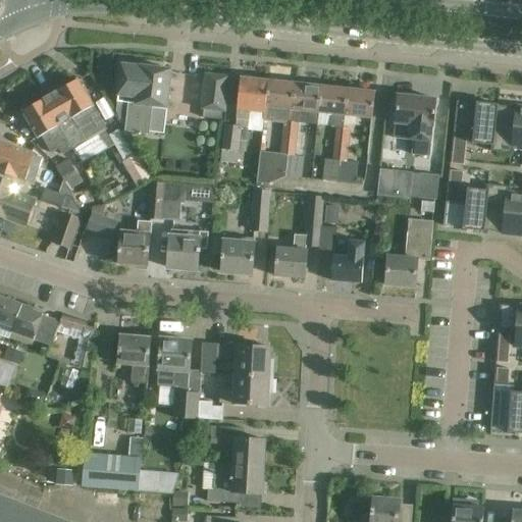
[(119,84),(117,102),(128,104),(126,131),(150,134),(153,106),(167,108),(169,90),(171,69),(121,63),(119,84)]
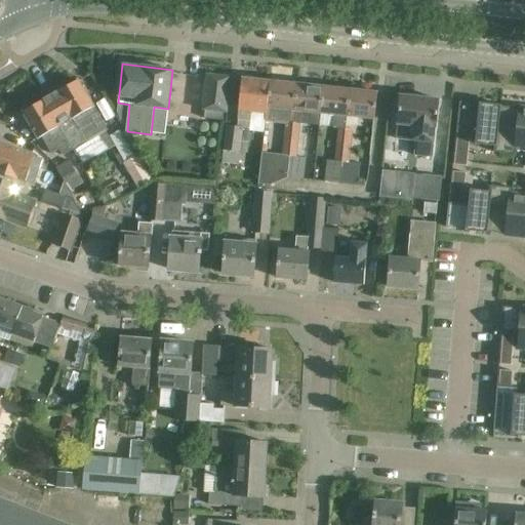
[(202,110),(206,111),(205,119),(224,121),(225,113),(226,113),(230,76),(206,73),(202,110)]
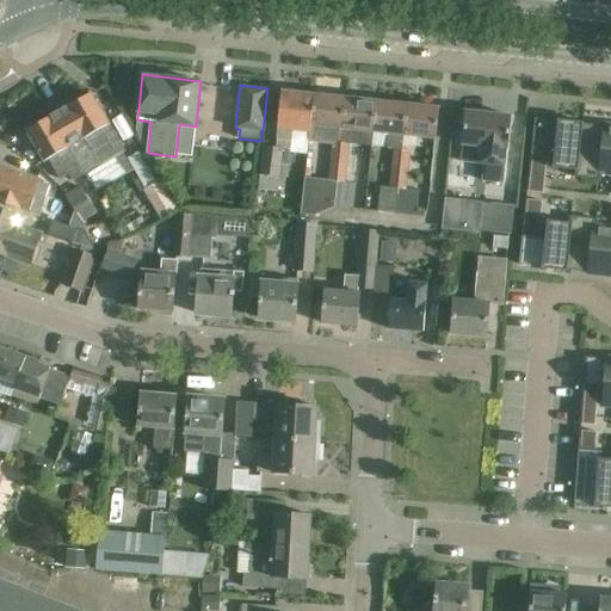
[(308,155),(309,133),(310,124),(314,93),(281,90),(275,148),(261,147),(259,176),(258,190),(278,192),(279,178),(288,178),(291,153),(308,155)]
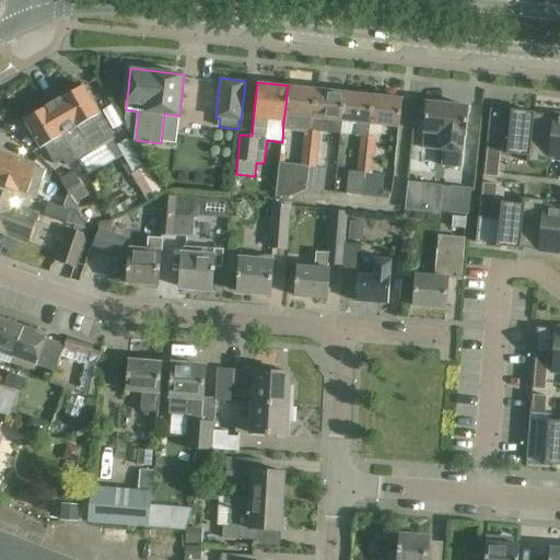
[(80,85),(44,107),(77,160),(90,150),(112,137),(80,85)]
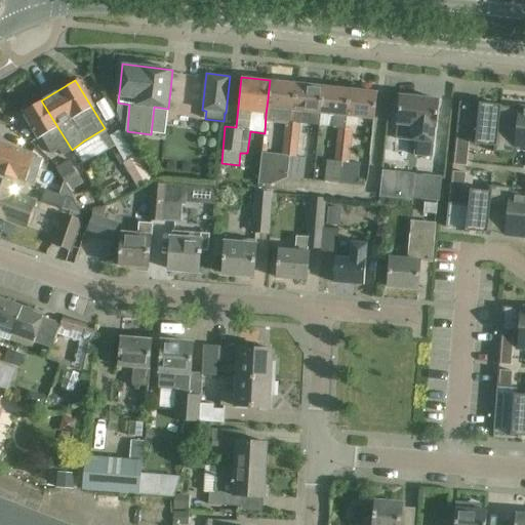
[(270,80),(267,107),(294,110),(296,83),(270,80)]
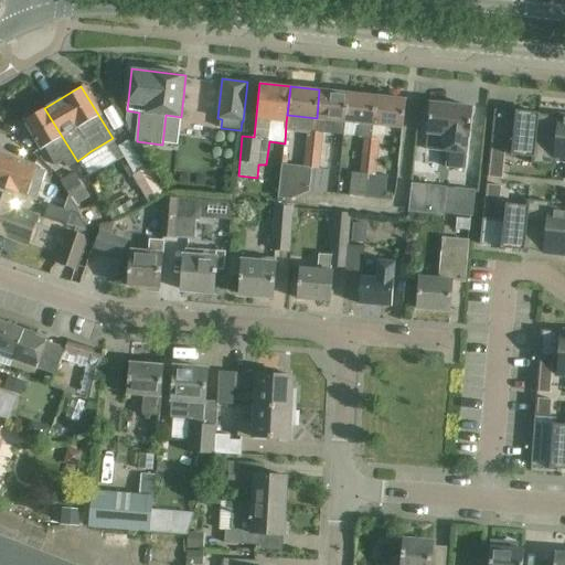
[(345,121),(349,93),(319,89),(317,118),(345,121)]
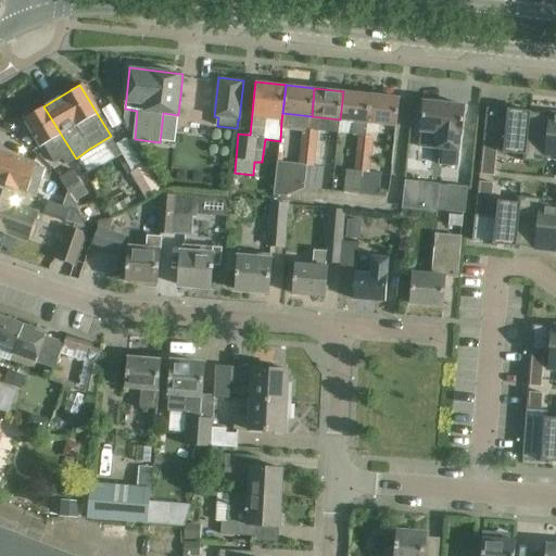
[(343,91),(340,119),(354,121),(353,134),(359,135),(357,152),(371,153),(374,136),(367,136),(368,123),(371,95),(343,91)]
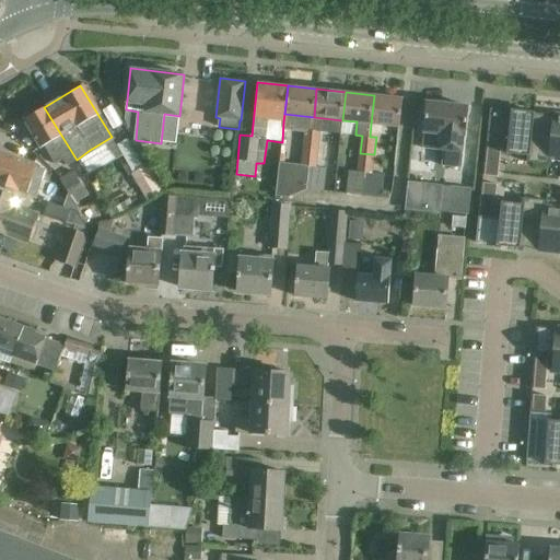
[(374,95),(371,124),(400,127),(403,98),(374,95)]
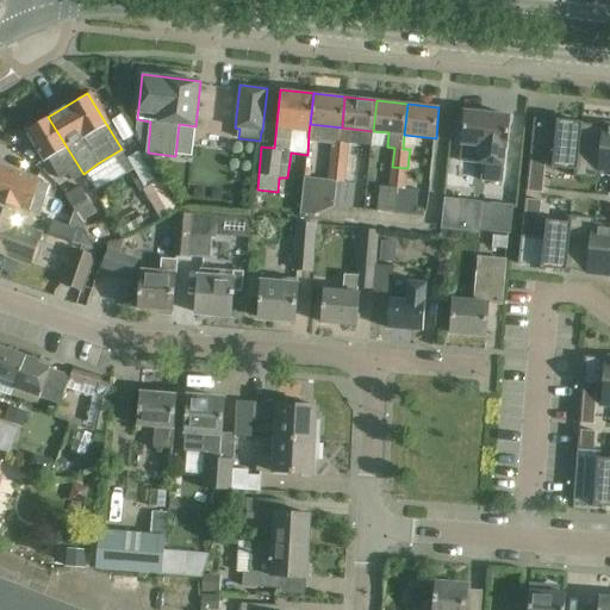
[(466,110),(464,134),(462,145),(460,162),(484,165),(483,181),(503,184),(505,150),(510,114),(466,110)]
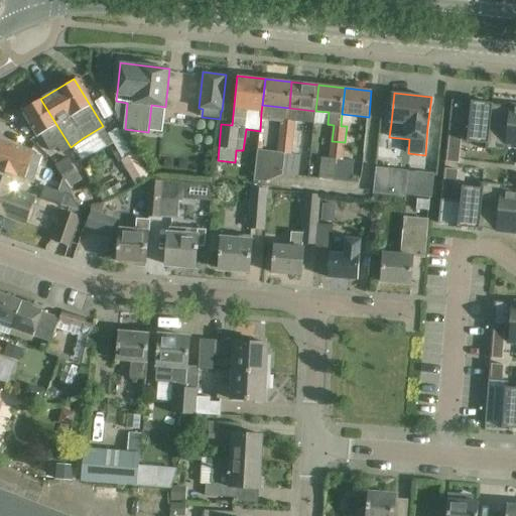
[(21,110),(32,127),(37,137),(41,135),(51,152),(57,148),(60,152),(71,147),(40,99),(21,110)]
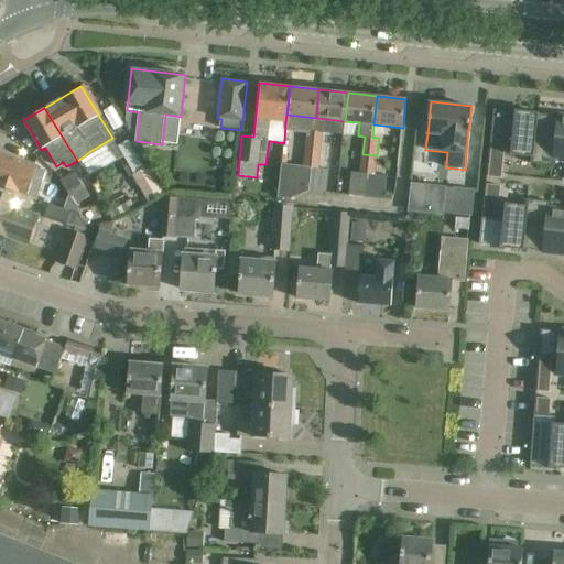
[(494,108),(489,142),(503,143),(510,144),(509,154),(530,156),(530,163),(553,165),(554,159),(563,160),(563,115),(556,115),(556,116),(538,114),(538,112),(514,109),(514,111),(494,108)]
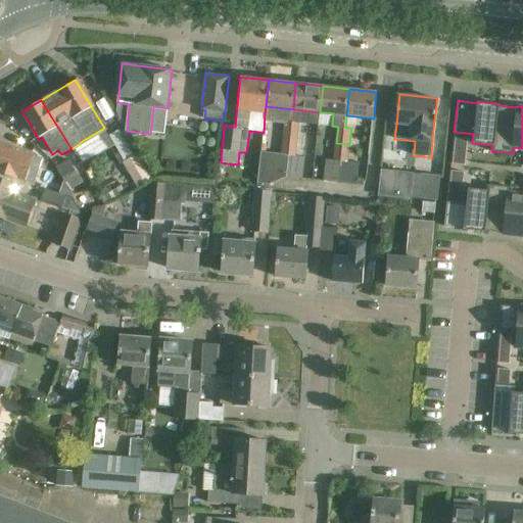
[(284,136),(298,138),(299,124),(285,122),(284,136)]
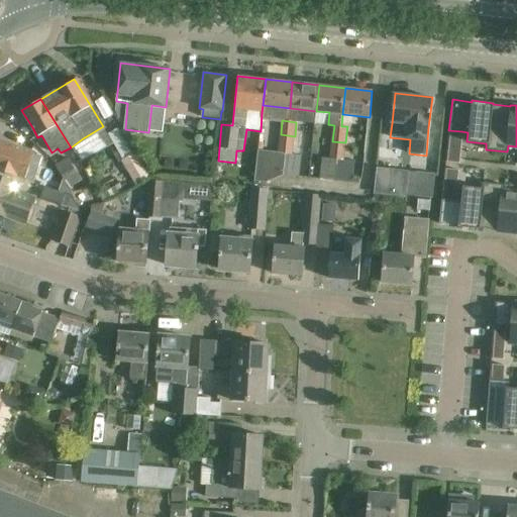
[(122,162),(137,186),(151,178),(136,152),(134,154),(118,128),(108,134),(123,161),(122,162)]
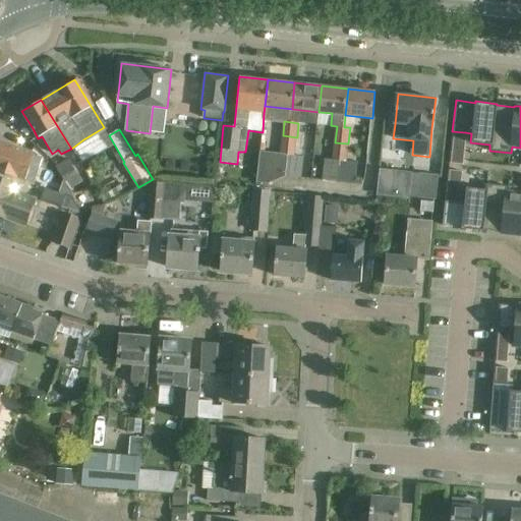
[(465,132),(452,131),(449,163),(461,164),(465,132)]
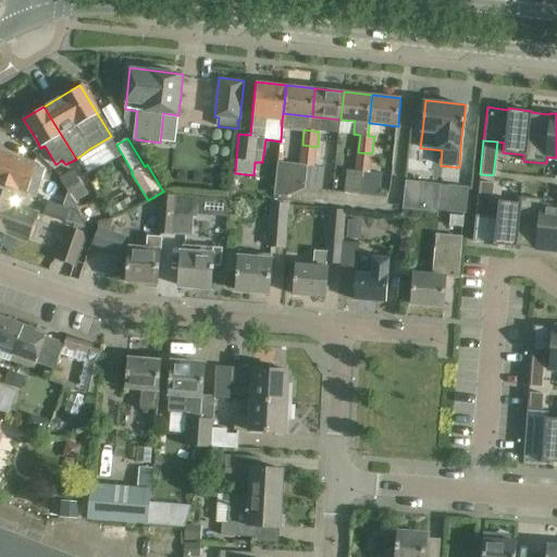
[(306,166),(304,189),(323,192),(325,168),(316,166),(318,147),(302,145),(300,165),(306,166)]
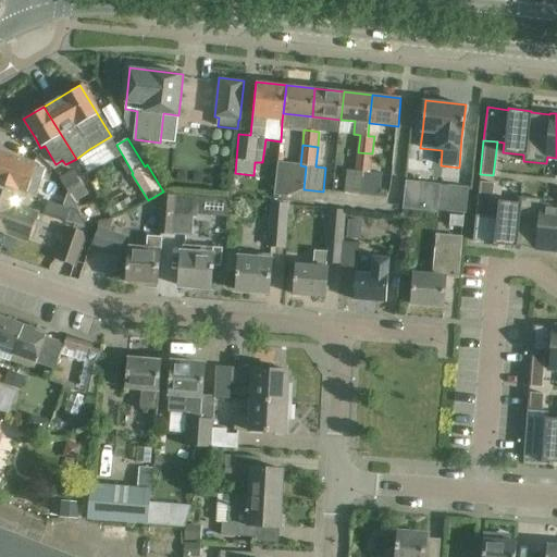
[(1,152),(0,156),(0,185),(16,192),(36,198),(42,181),(33,177),(37,165),(22,160),(1,152)]
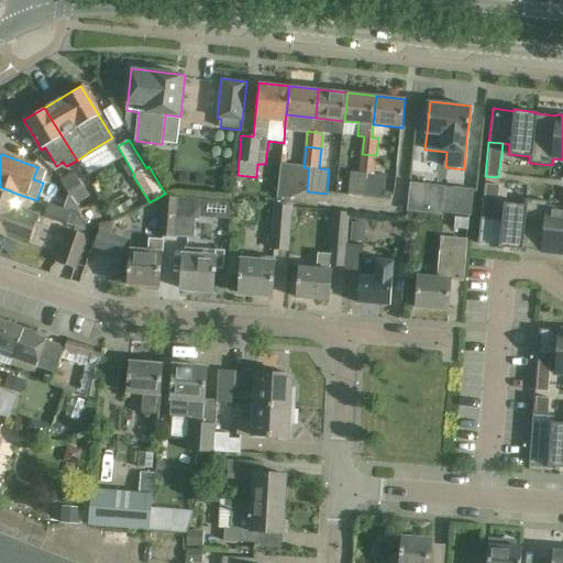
[(387,176),(374,175),(376,155),(362,154),(360,174),(367,174),(365,198),(385,200),(387,176)]
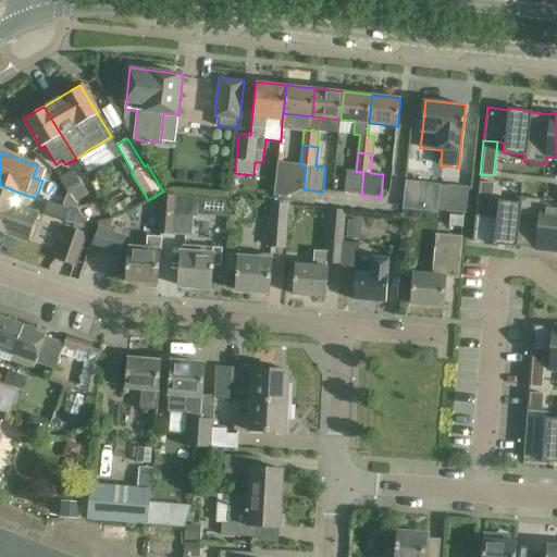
[(444,168),(420,165),(419,180),(443,181),(444,168)]
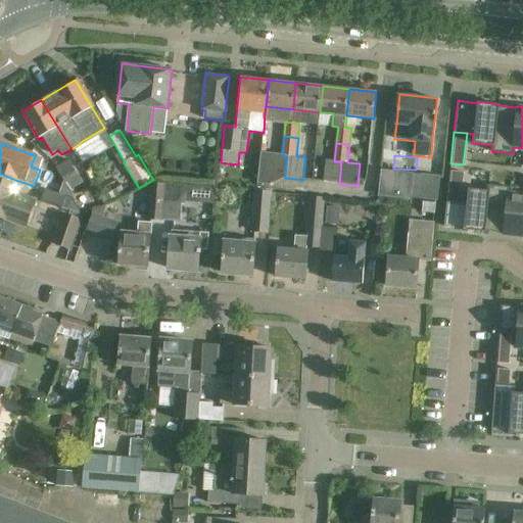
[(72,194),(74,198),(87,190),(69,159),(55,168),(62,180),(69,191),(72,194)]
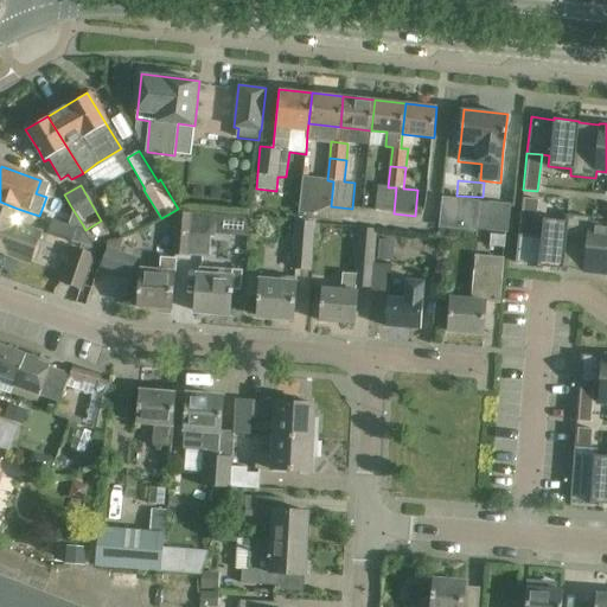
[(375,211),(394,213),(396,187),(388,187),(377,186),(375,211)]
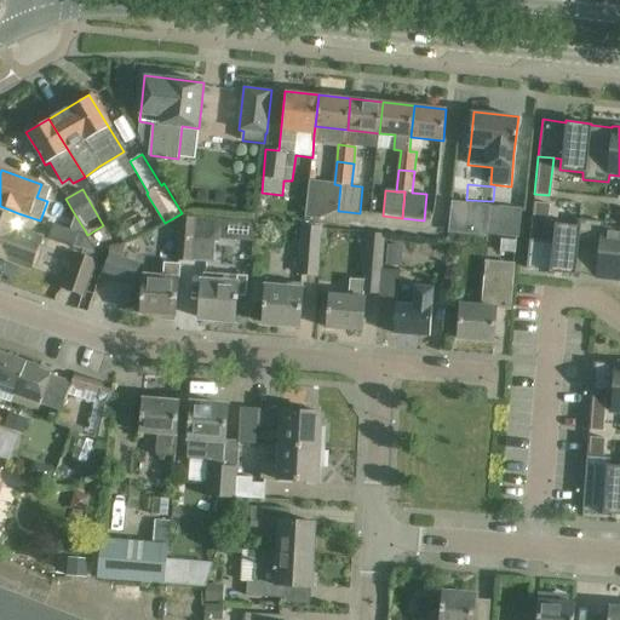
[(566,213),(566,194),(551,194),(552,213),(566,213)]
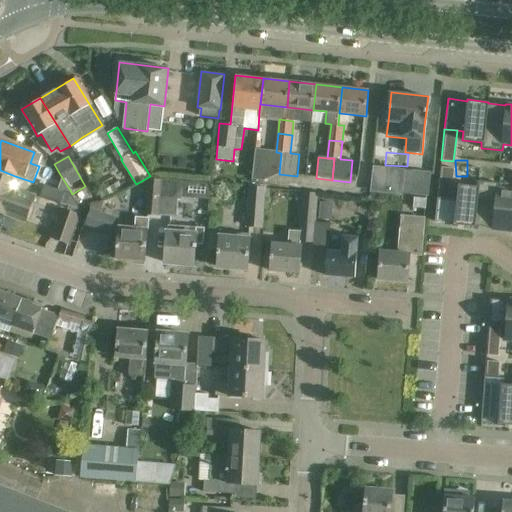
[(453,168),(440,166),(437,197),(449,199),(453,168)]
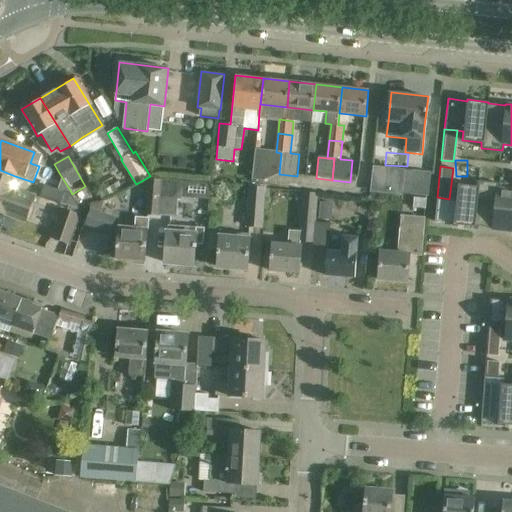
[(403,194),(429,197),(431,173),(406,170),(403,194)]
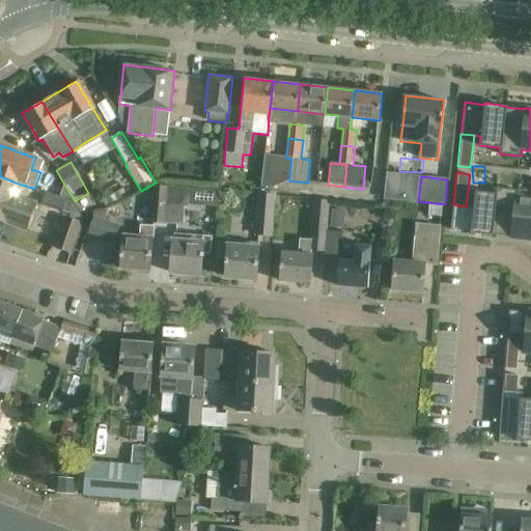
[(261,177),(260,185),(271,186),(289,180),(275,178),(261,177)]
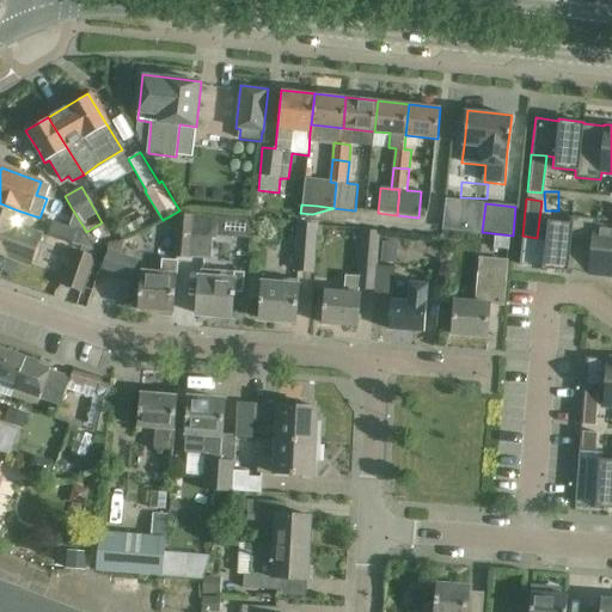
[(0,255),(30,265),(41,236),(18,227),(22,218),(0,209),(0,255)]
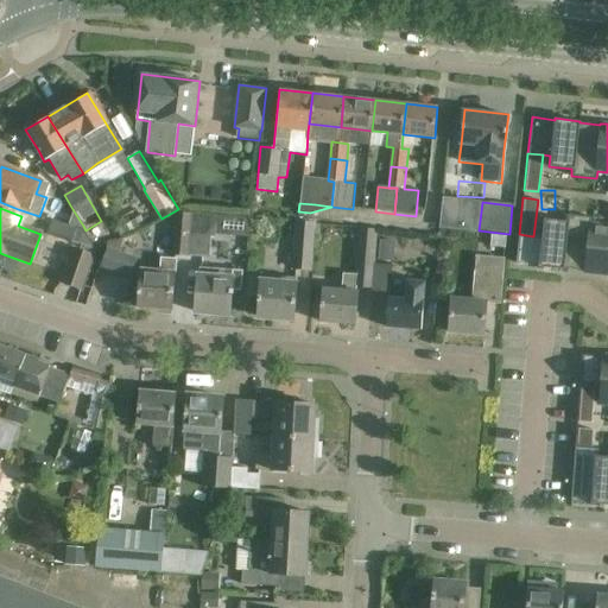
[(73,209),(68,225),(82,229),(83,226),(81,222),(73,209)]
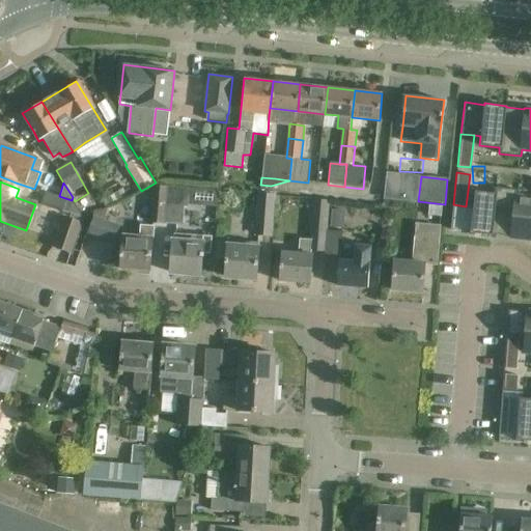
[(165,224),(168,186),(155,185),(154,200),(151,223),(165,224)]
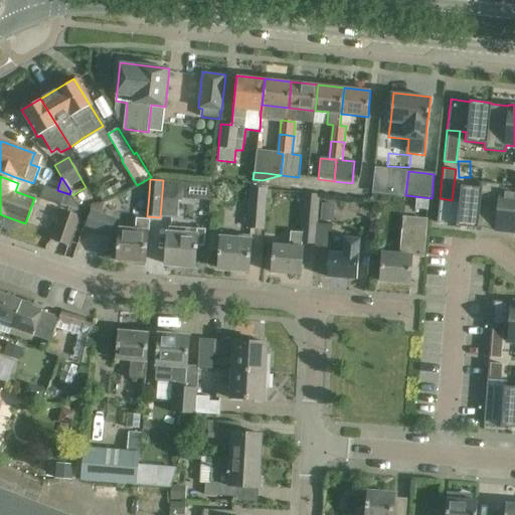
[(181,182),(163,180),(160,217),(178,218),(179,201),(182,201),(184,199),(185,198),(187,182),(181,182)]
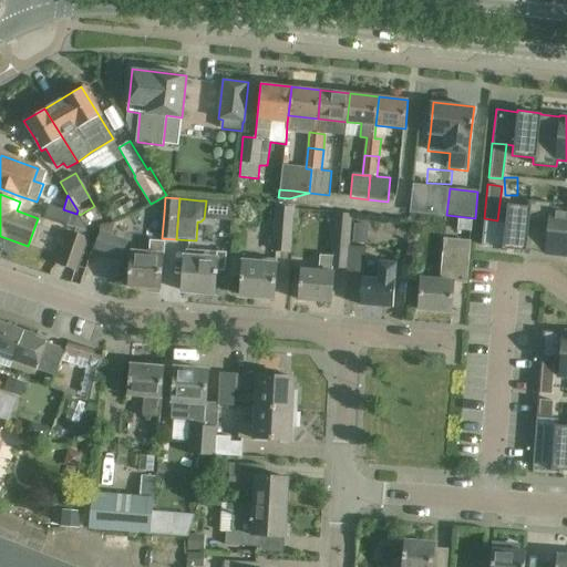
[(497,220),(484,218),(481,245),(502,247),(502,248),(525,251),(526,249),(544,251),(544,254),(566,255),(566,209),(552,208),(553,203),(528,199),(527,206),(506,204),(505,220),(497,220)]
